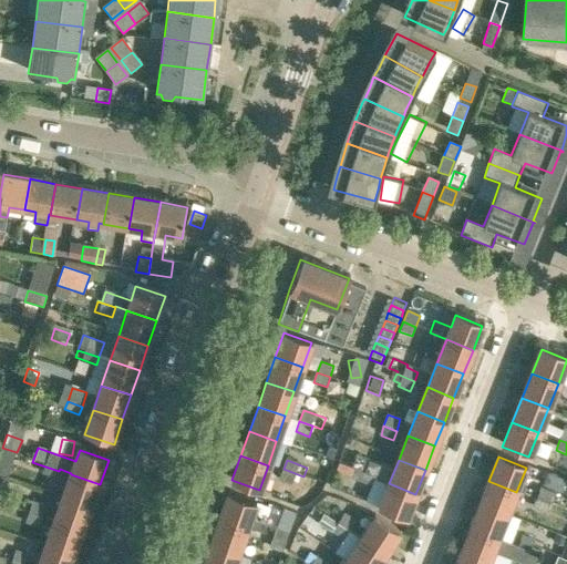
[(59,471),(32,462),(30,471),(55,480),(59,471)]
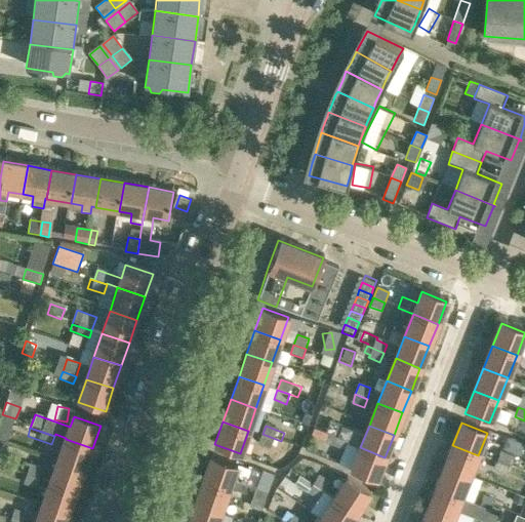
[(350,443),(326,434),(323,443),(347,452),(350,443)]
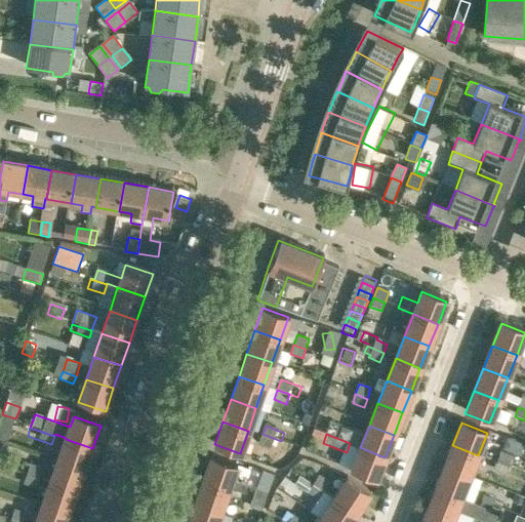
[(272,439),(260,436),(257,446),(269,449),(272,439)]
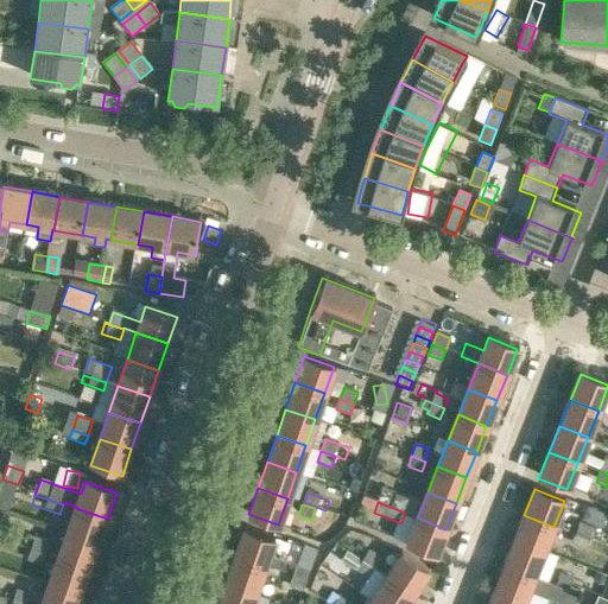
[(76,508),(67,535),(97,545),(107,519),(76,508)]
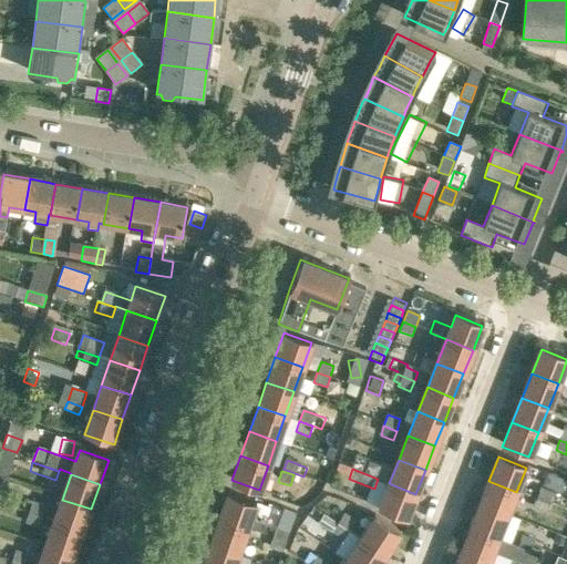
[(488,481),(478,505),(506,516),(516,492),(488,481)]
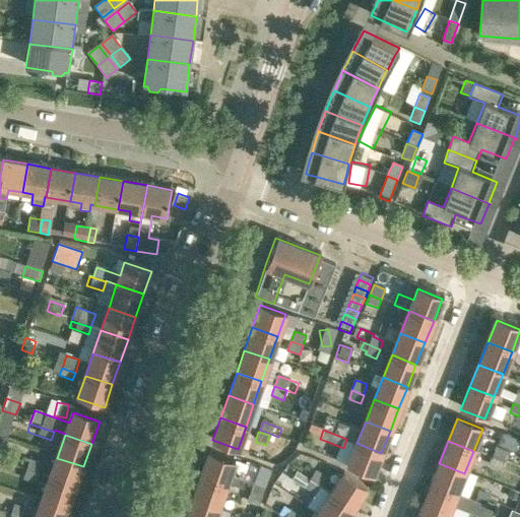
[(381,453),(356,443),(347,465),(372,474),(381,453)]
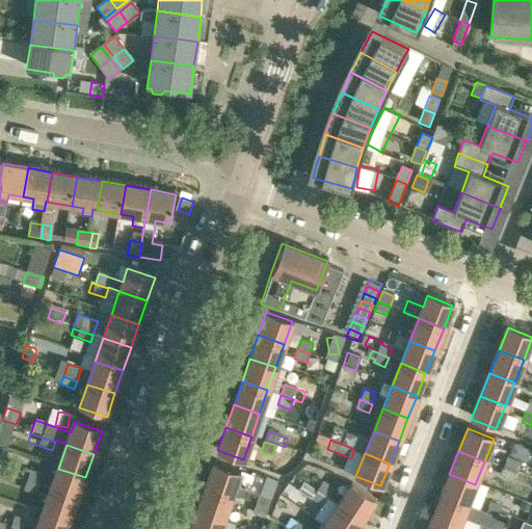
[(509,458),(504,469),(515,473),(520,464),(509,458)]
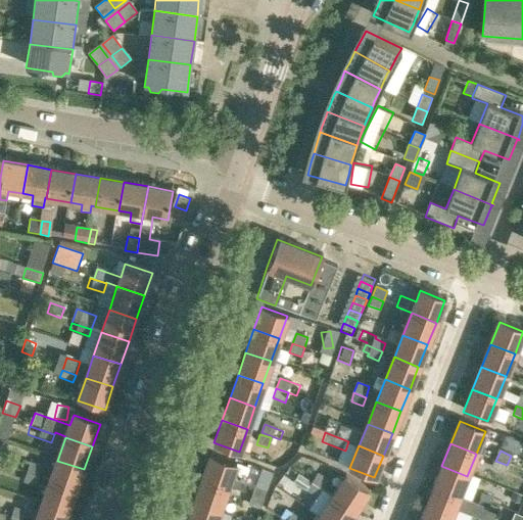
[(210,456),(202,478),(228,487),(236,465),(210,456)]
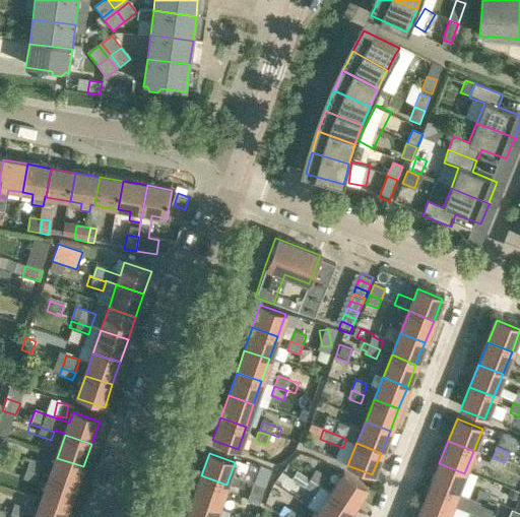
[(57,458),(49,480),(76,489),(83,466),(57,458)]
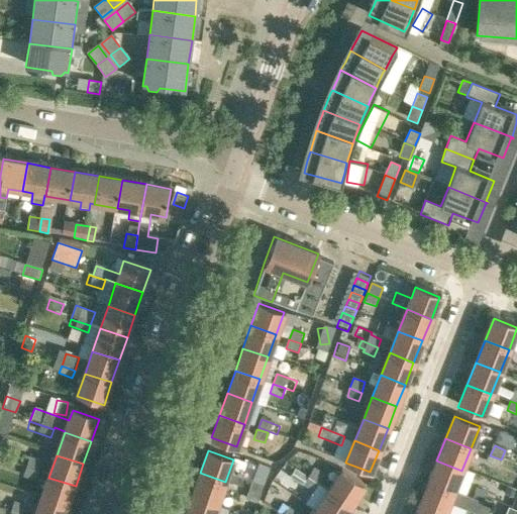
[(490,455),(487,464),(497,469),(501,459),(490,455)]
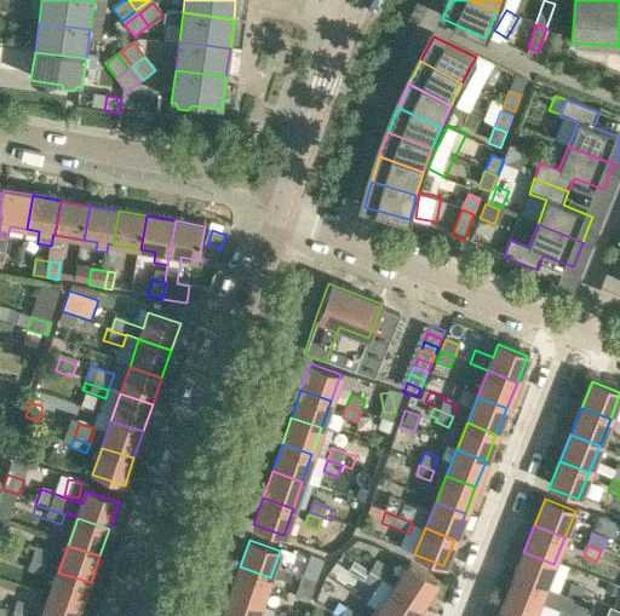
[(18,554),(16,559),(45,568),(50,553),(36,547),(32,559),(18,554)]
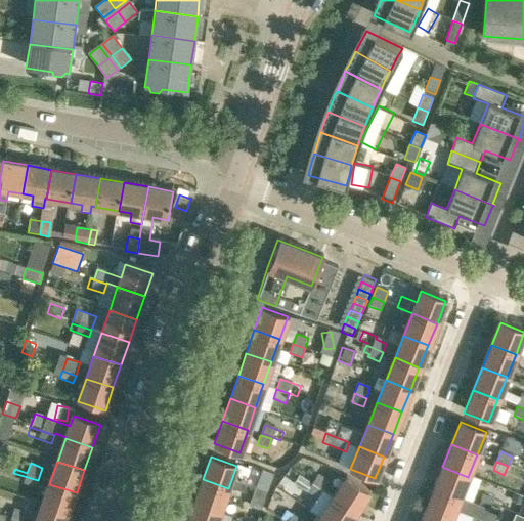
[(442,467),(433,489),(460,498),(468,477),(442,467)]
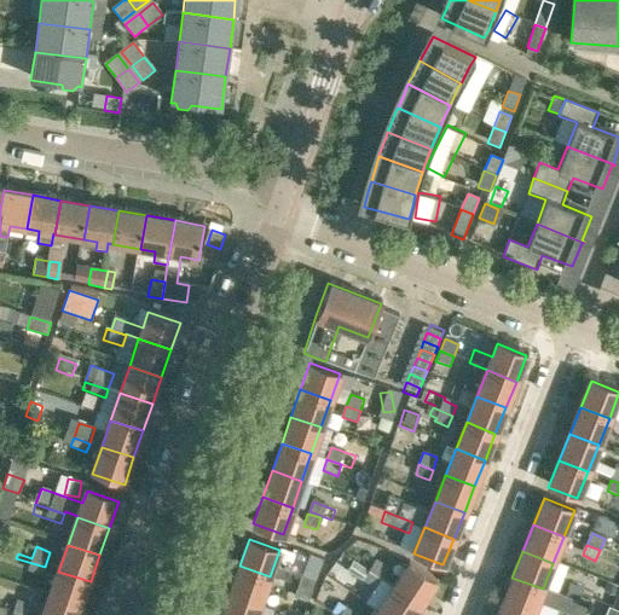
[(302,572),(298,586),(312,591),(319,569),(304,555),(294,563),(302,572)]
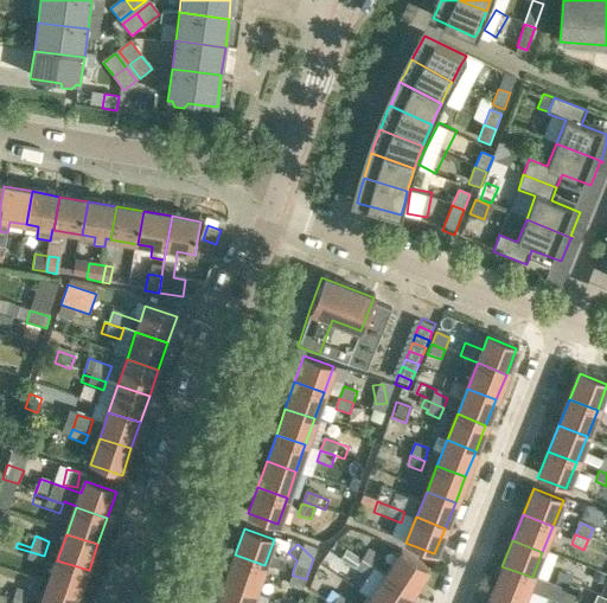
[(364,545),(357,557),(362,559),(375,568),(382,557),(364,545)]
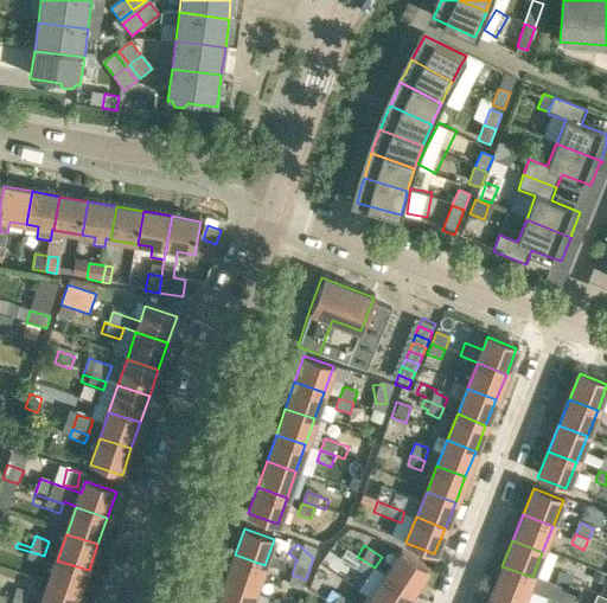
[(16,547),(13,556),(40,565),(44,556),(16,547)]
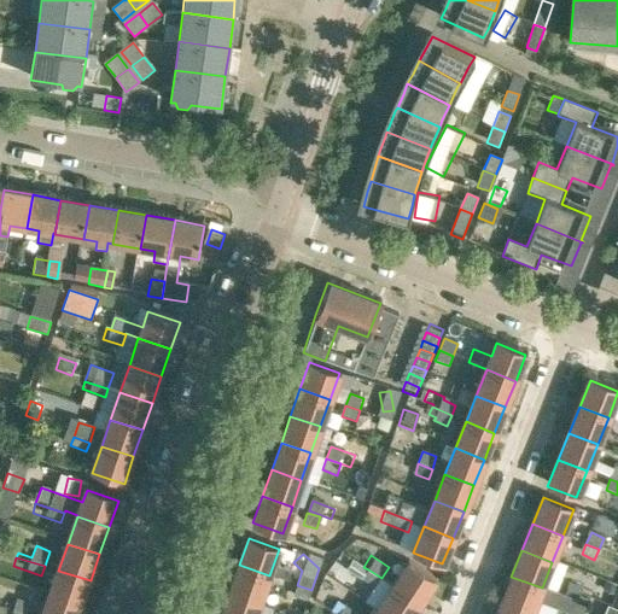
[(361,582),(368,572),(353,561),(347,572),(361,582)]
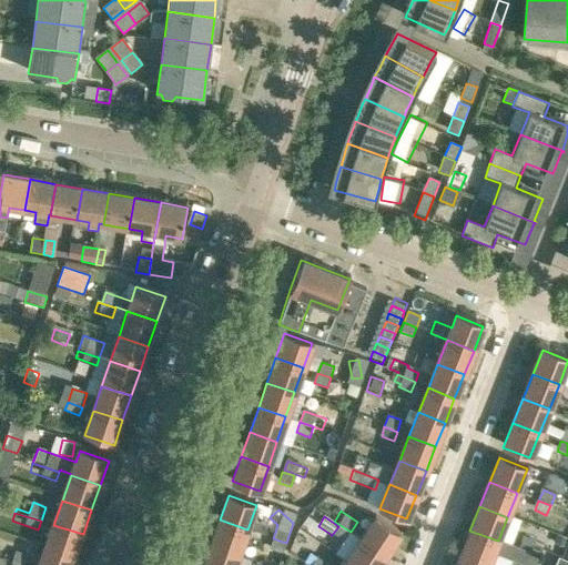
[(375,518),(361,541),(385,556),(399,534),(375,518)]
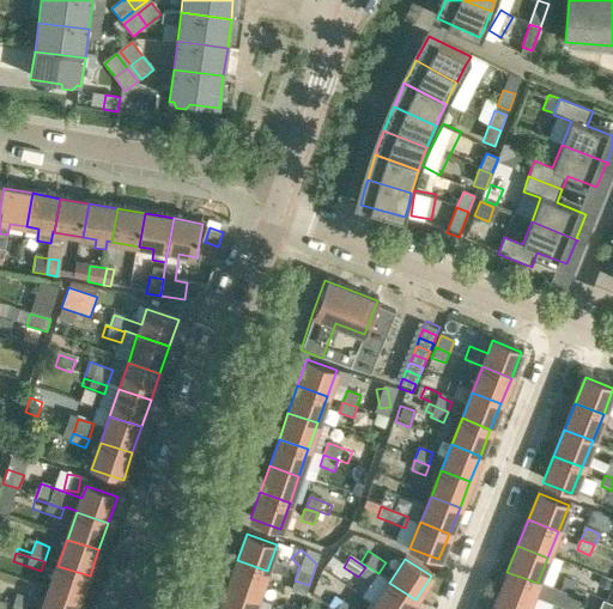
[(237,560),(228,588),(258,597),(267,571),(237,560)]
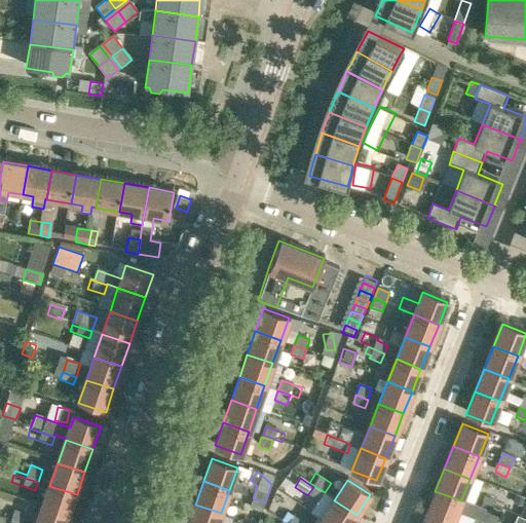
[(325,492),(313,485),(313,487),(307,495),(317,502),(325,492)]
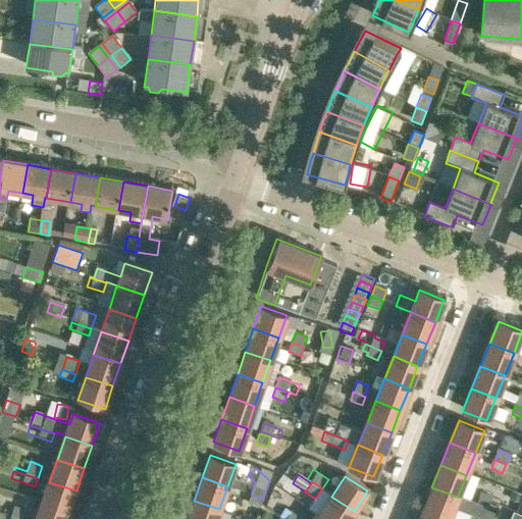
[(49,482),(42,505),(68,514),(76,490),(49,482)]
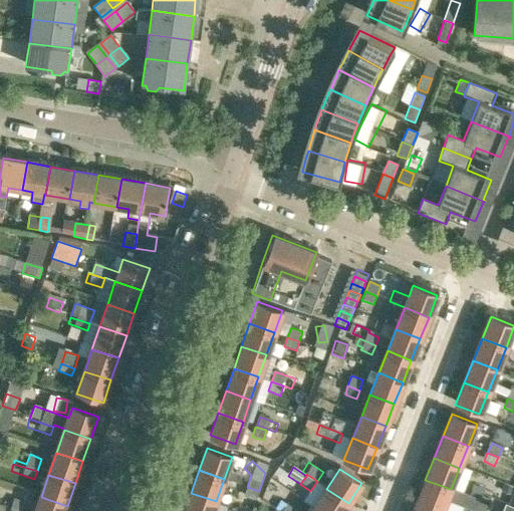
[(425,480),(417,502),(439,510),(442,510),(451,489),(425,480)]
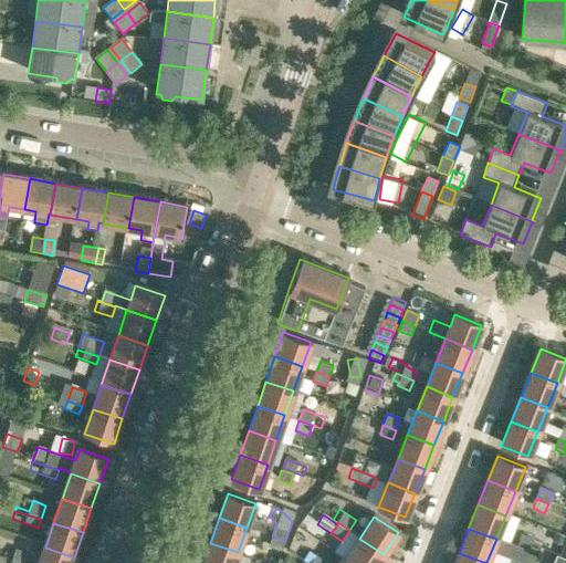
[(565,538),(556,534),(553,544),(564,549),(565,543),(565,538)]
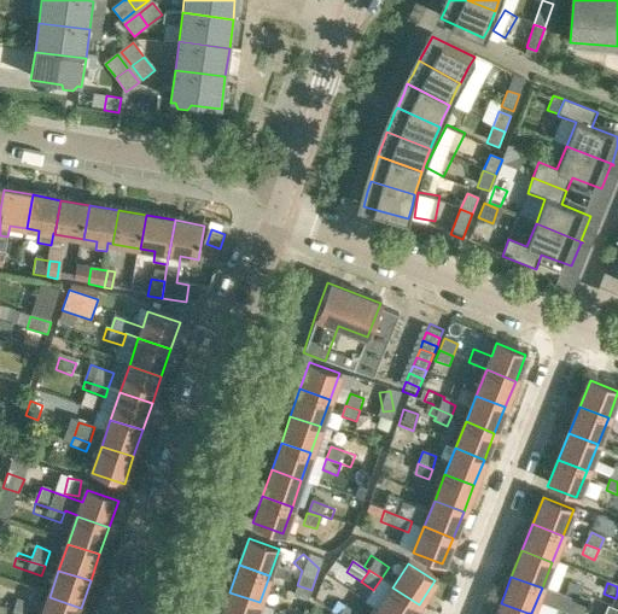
[(569,584),(564,596),(578,602),(583,589),(569,584)]
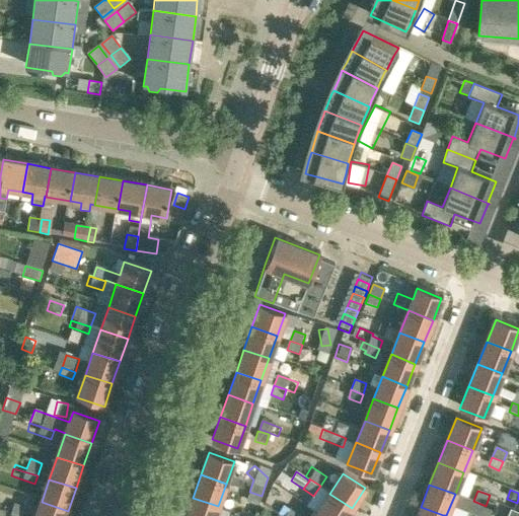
[(262,496),(249,492),(245,503),(257,507),(262,496)]
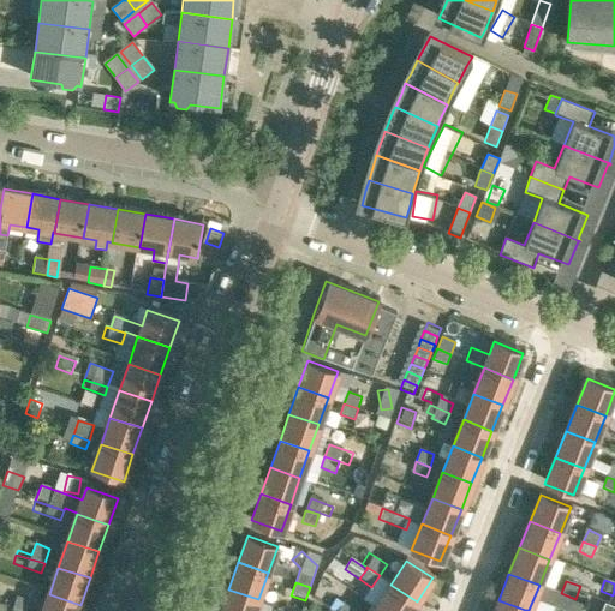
[(390,585),(375,607),(378,610),(410,610),(417,601),(390,585)]
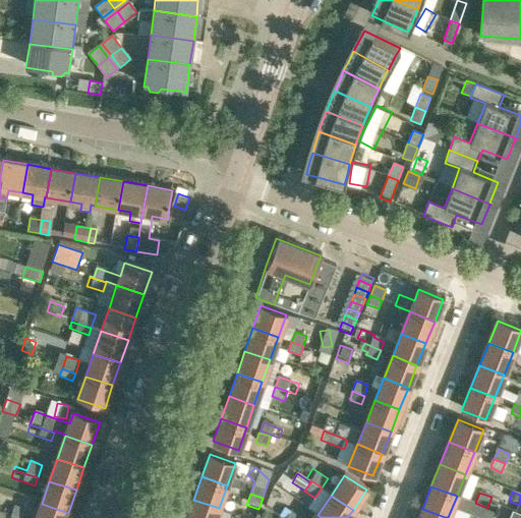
[(193,500),(186,517),(215,517),(219,508),(193,500)]
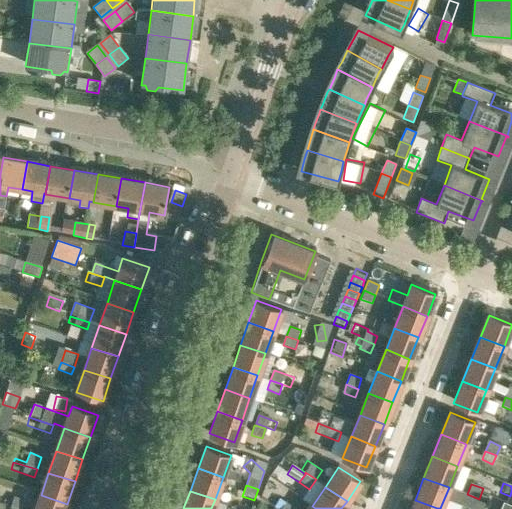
[(41,495),(35,508),(65,508),(67,504),(41,495)]
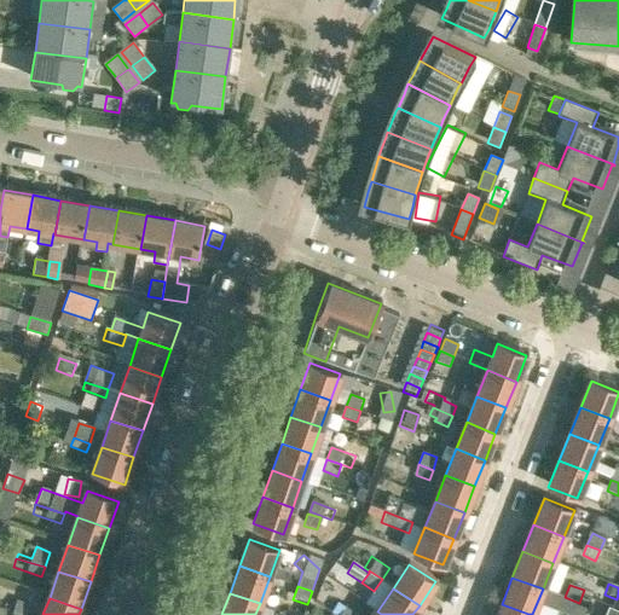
[(12,613),(12,614),(28,614),(32,607),(16,602),(12,613)]
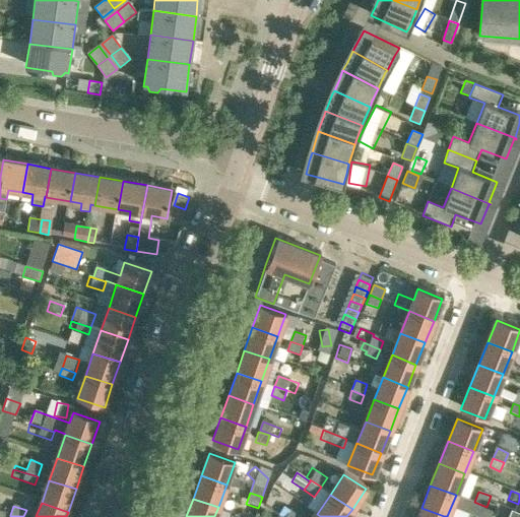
[(421,508),(417,516),(444,516),(421,508)]
